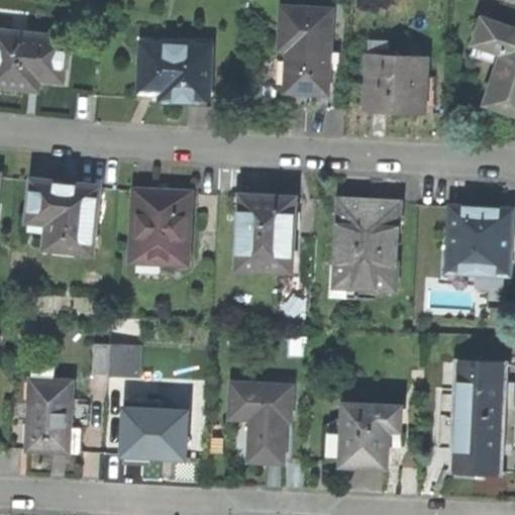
[(279,50),(287,50),(284,108),(304,109),(327,110),(332,11),(282,8),(279,50)]
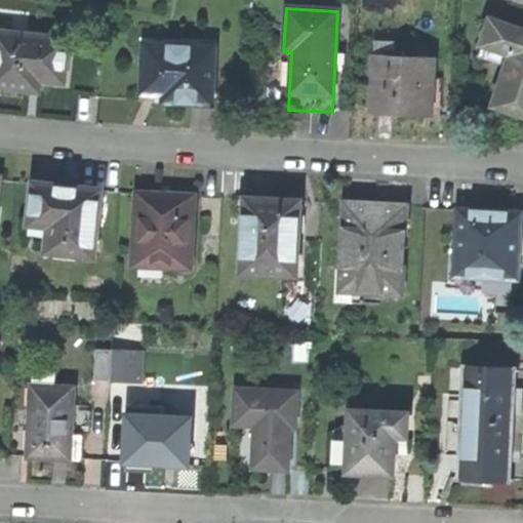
[(505,66),(490,105),(522,116),(522,29),(489,17),(480,43),(513,55),(509,67),(505,66)]
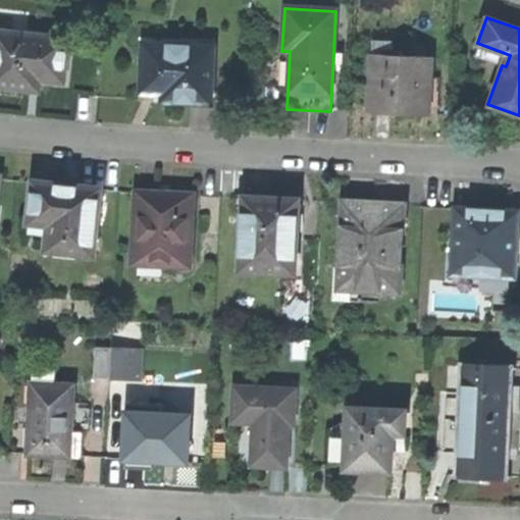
[(69,39),(0,30),(0,86),(14,89),(40,91),(42,81),(64,82),(69,39)]
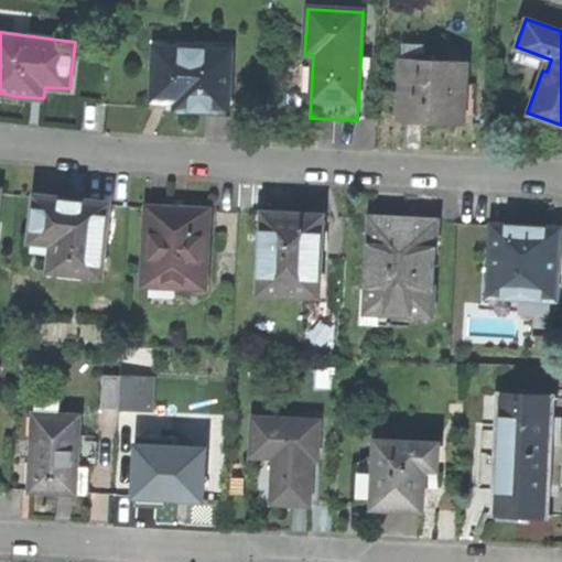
[(183,42),(148,40),(147,58),(152,60),(150,100),(172,104),(172,110),(186,111),(226,115),(230,52),(184,49),(183,42)]
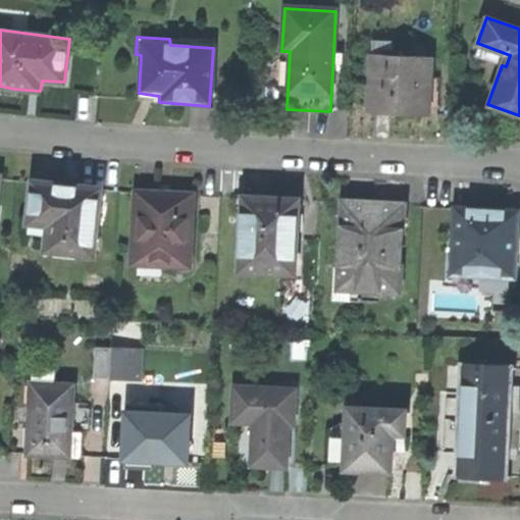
[(472,56),(502,65),(506,66),(510,55),(477,43),(472,56)]
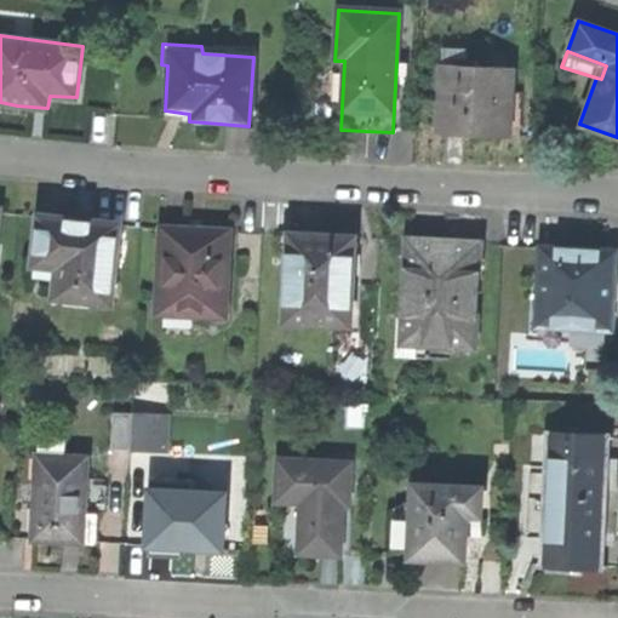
[(511,68),(441,66),(438,135),(479,137),(508,139),(509,114),(519,115),(520,93),(510,92),(511,68)]
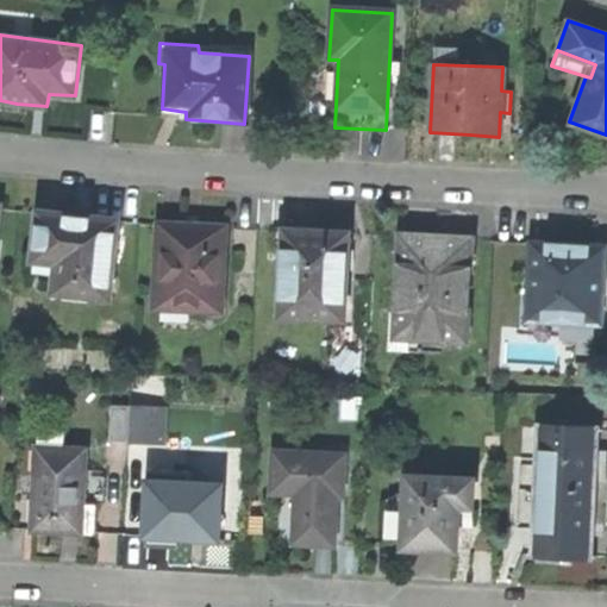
[(39,212),(35,260),(57,262),(55,292),(110,296),(117,220),(82,217),(39,212)]
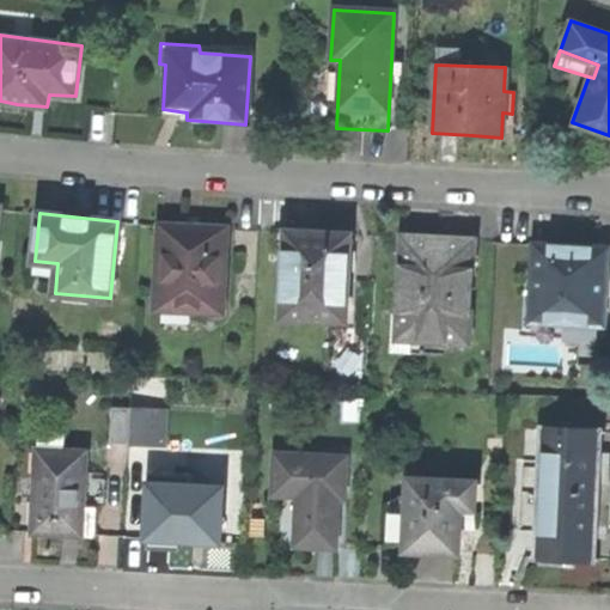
[(190,227),(159,226),(156,310),(223,312),(226,230),(190,227)]
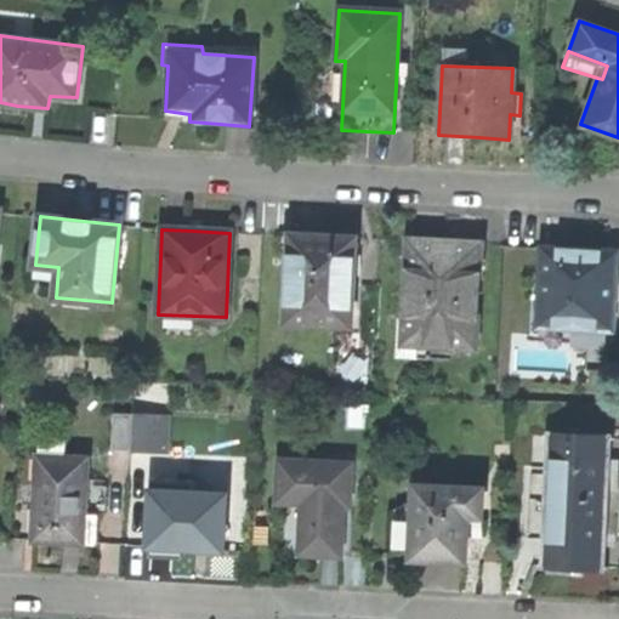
[(313,234),(290,234),(287,322),(350,323),(352,237),(313,234)]
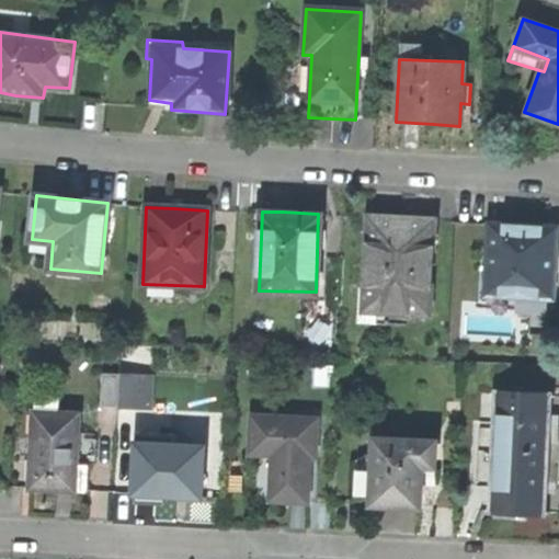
[(396,217),(368,215),(365,285),(357,285),(356,322),(390,323),(390,317),(397,317),(397,309),(428,310),(433,219),(396,217)]
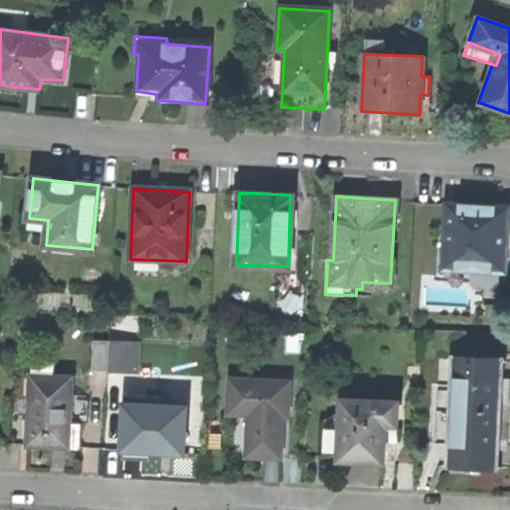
[(435,225),(434,277),(501,281),(501,278),(493,271),(493,268),(503,268),(505,245),(508,245),(509,228),(501,228),(502,205),(466,203),(444,202),(443,226),(435,225)]
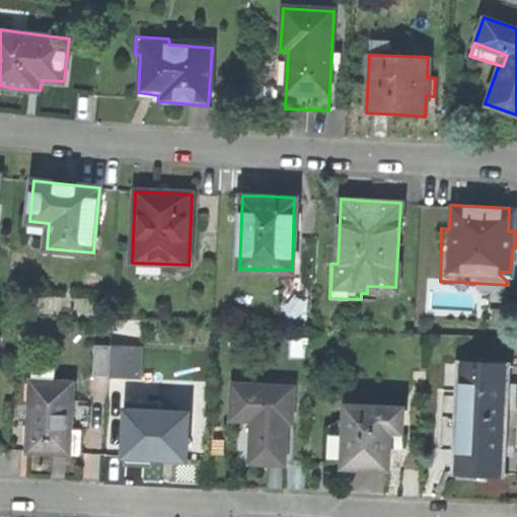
[(107,376),(123,376),(124,346),(109,346),(107,376)]
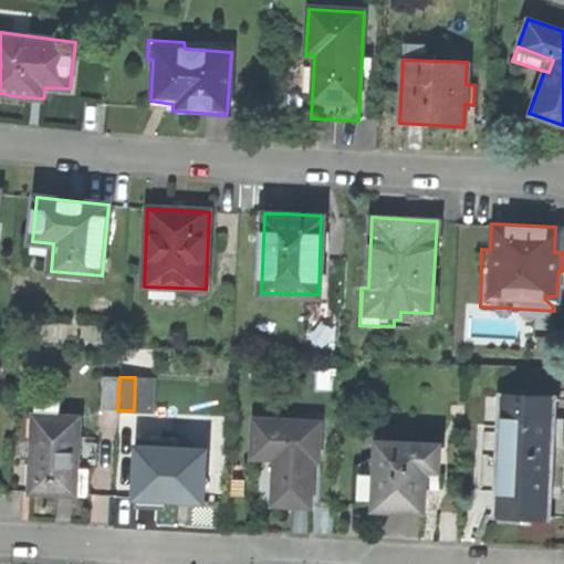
[(153,378),(135,377),(134,410),(150,411),(153,378)]
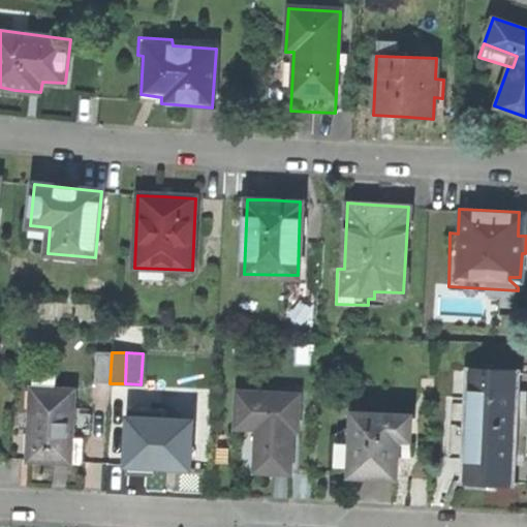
[(516,380),(517,371),(467,369),(463,479),(476,479),(512,481),(513,456),(515,397),(516,380)]
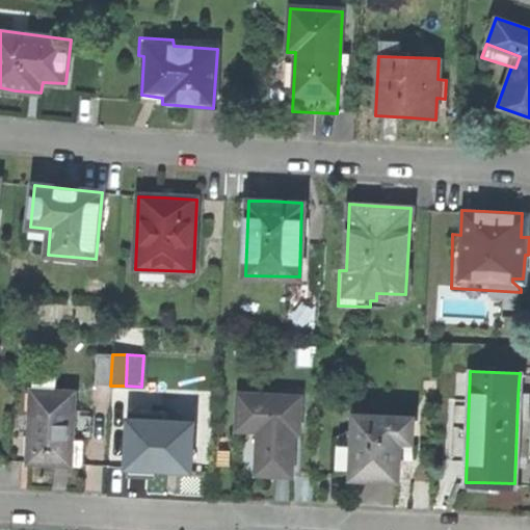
[(57,464),(81,465),(82,442),(72,442),(75,393),(32,391),(28,462),(57,464)]
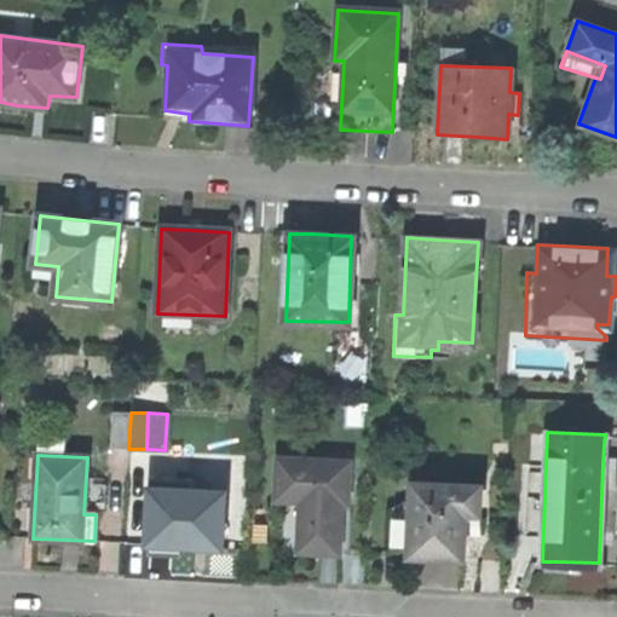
[(316,552),(340,553),(342,505),(346,505),(349,463),(277,460),(275,501),(301,502),(299,551),(316,552)]
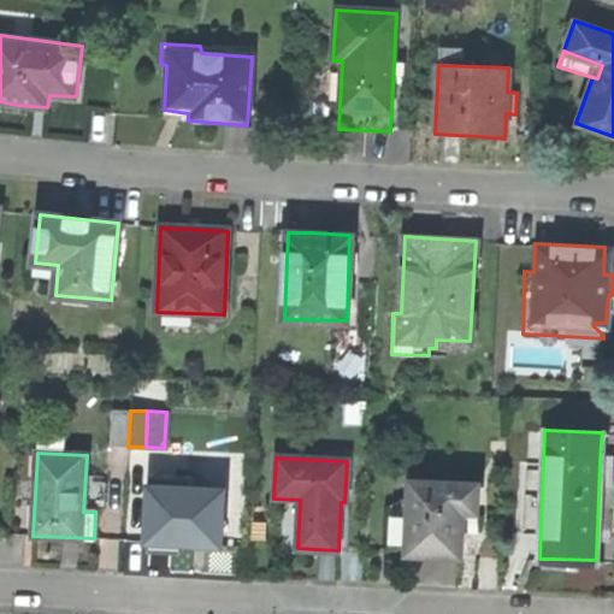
[(477,513),(479,482),(411,478),(409,511),(391,511),(390,542),(408,543),(408,554),(436,555),(462,556),(465,513),(477,513)]
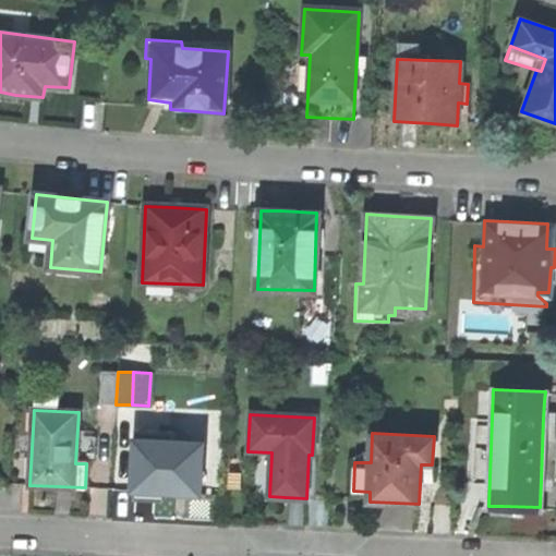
[(200,493),(202,449),(170,448),(171,436),(153,436),(152,448),(136,447),(134,499),(155,499),(155,491),(179,492),(200,493)]
